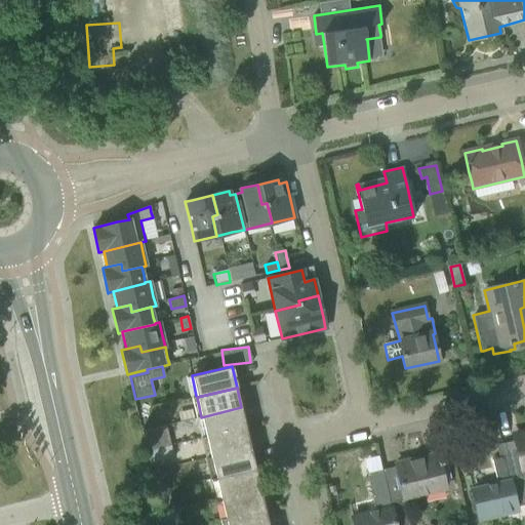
[(155,422),(170,418),(167,406),(152,410),(155,422)]
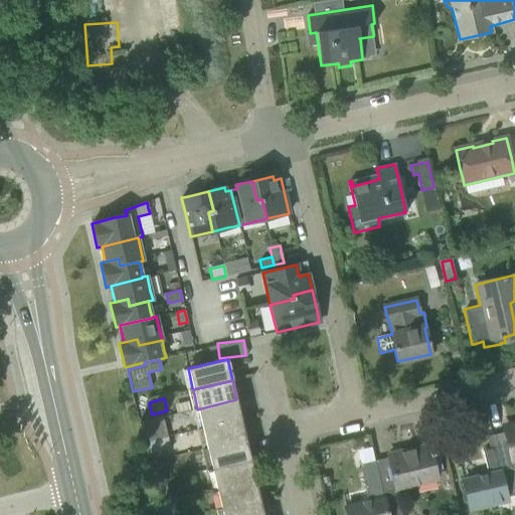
[(241,419),(236,399),(197,409),(202,428),(241,419)]
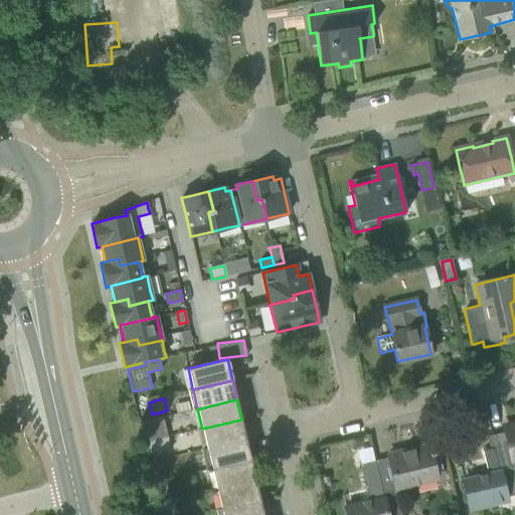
[(162,417),(139,422),(144,443),(167,437),(162,417)]
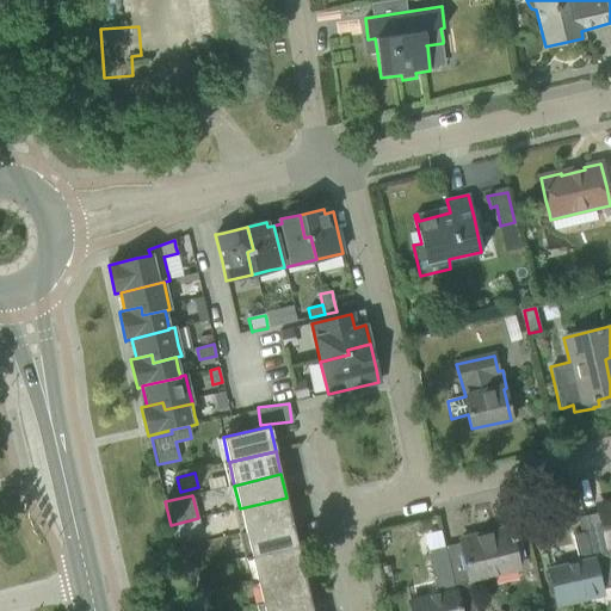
[(292,522),(287,498),(240,508),(246,532),(292,522)]
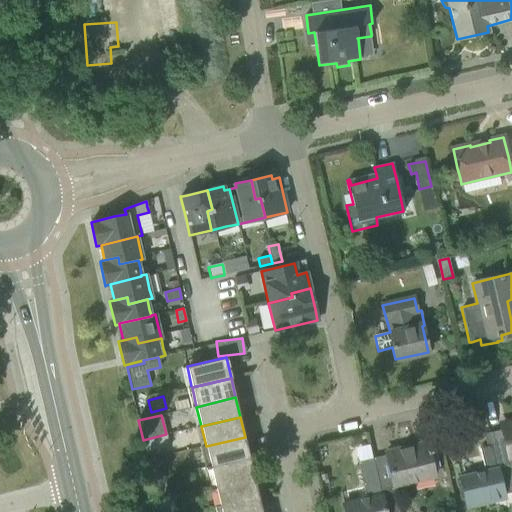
[(488,433),(491,445),(495,463),(510,460),(509,456),(511,455),(511,422),(501,425),(502,430),(488,433)]
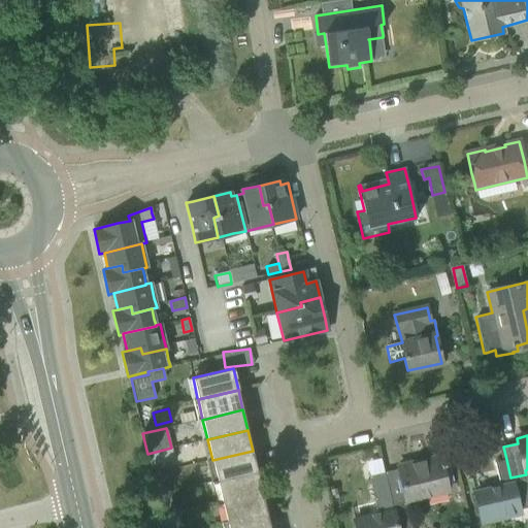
[(257,471),(253,451),(212,460),(217,481),(257,471)]
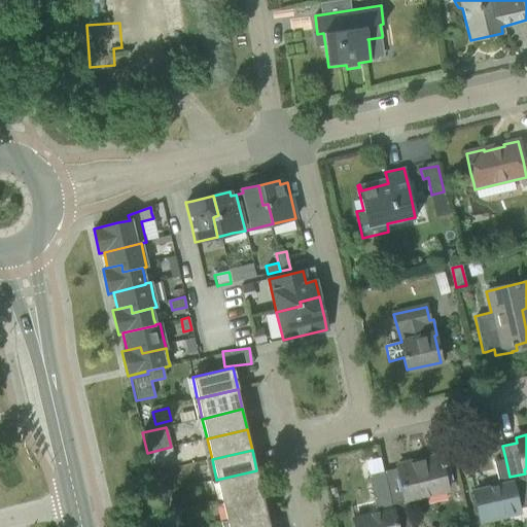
[(384,471),(391,504),(406,501),(406,500),(447,490),(442,466),(445,465),(445,462),(441,463),(438,456),(396,465),(397,468),(384,471)]
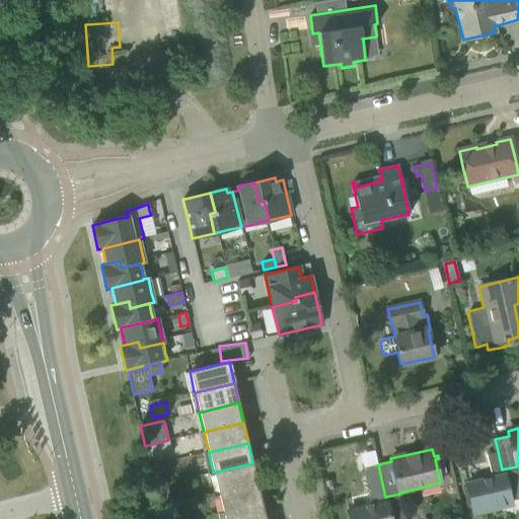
[(518,496),(518,476),(517,466),(502,469),(498,451),(486,454),(492,478),(466,484),(473,514),(490,510),(489,507),(510,502),(510,499),(518,496)]
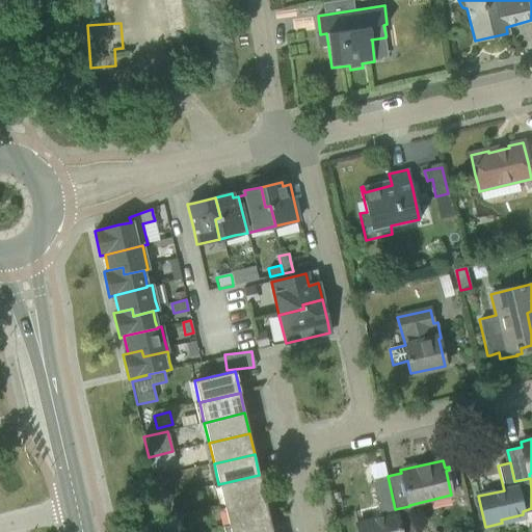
[(264,496),(259,475),(218,484),(223,505),(264,496)]
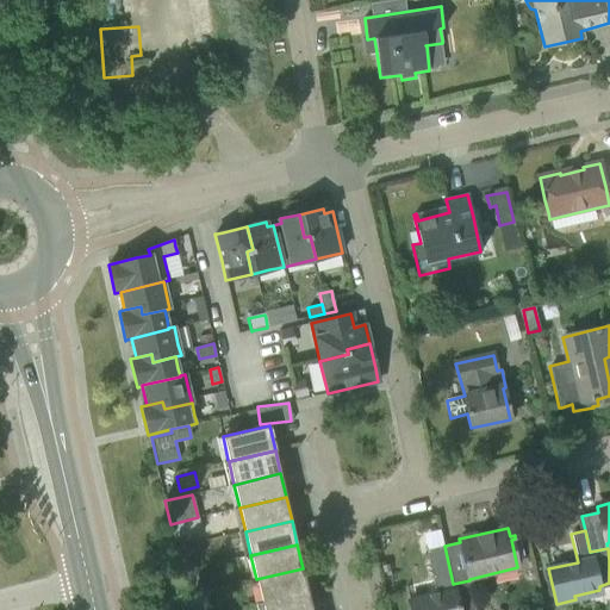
[(309,591),(303,568),(256,579),(262,603),(309,591)]
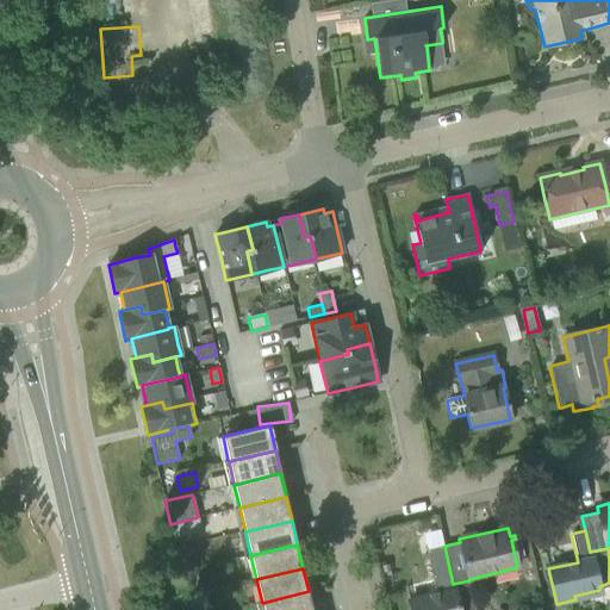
[(475,609),(470,580),(453,584),(455,591),(409,602),(410,609),(475,609)]
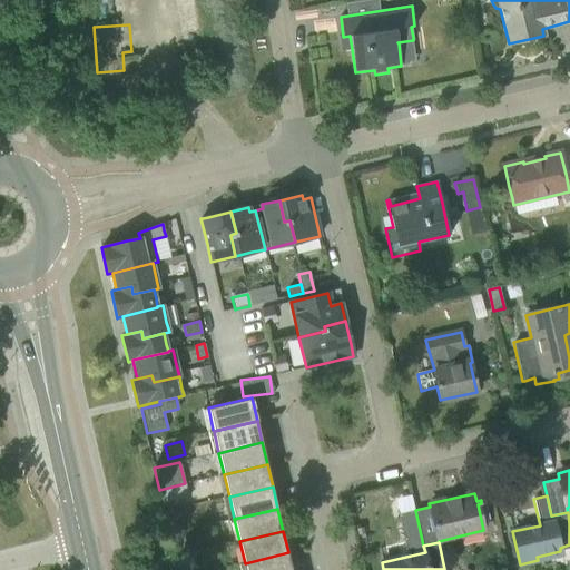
[(292,569),(288,552),(245,563),(246,569),(292,569)]
